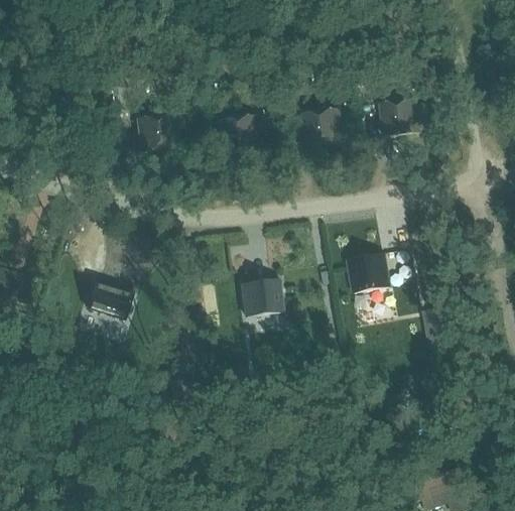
[(386,135),(421,130),(416,96),(382,101),(386,135)]
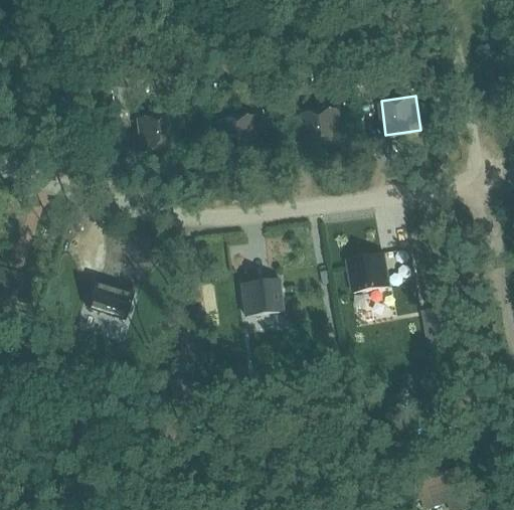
[(308,144),(343,140),(339,107),(304,111),(308,144)]
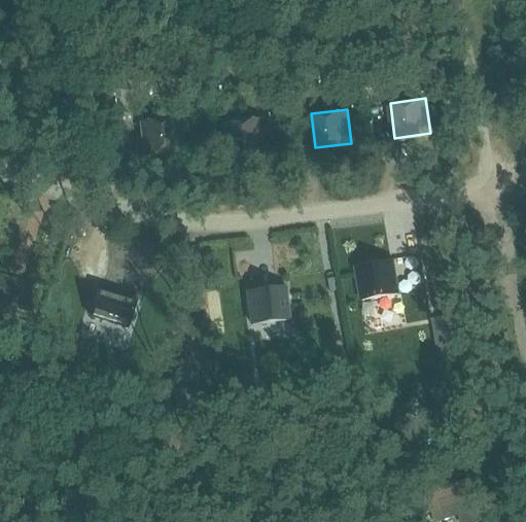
[(232,154),(267,149),(263,116),(247,117),(246,111),(238,112),(239,118),(226,120),(232,154)]
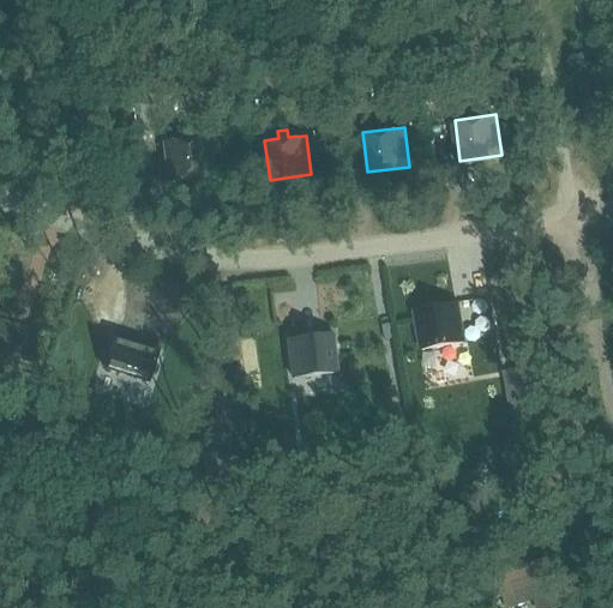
[(190,175),(212,173),(208,134),(166,139),(168,164),(187,161),(190,175)]
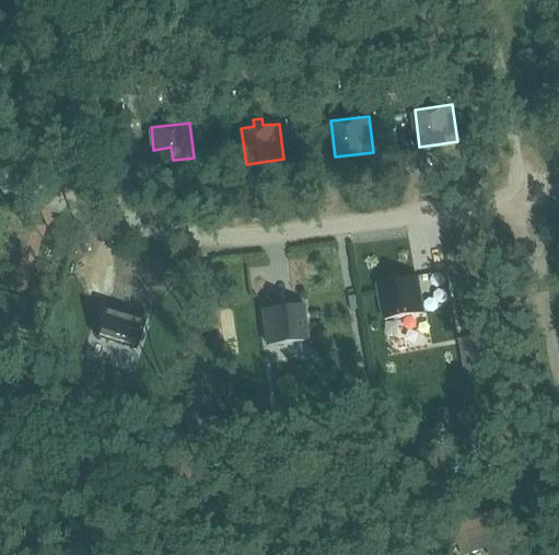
[(417,274),(381,279),(387,316),(423,310),(417,274)]
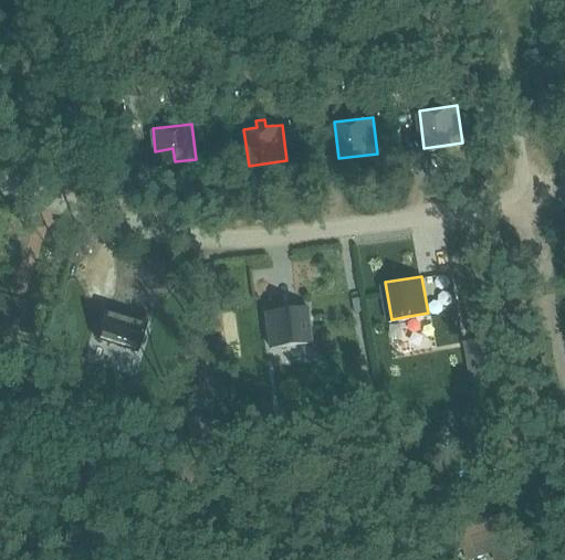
[(313,339),(309,304),(268,308),(272,345),(313,339)]
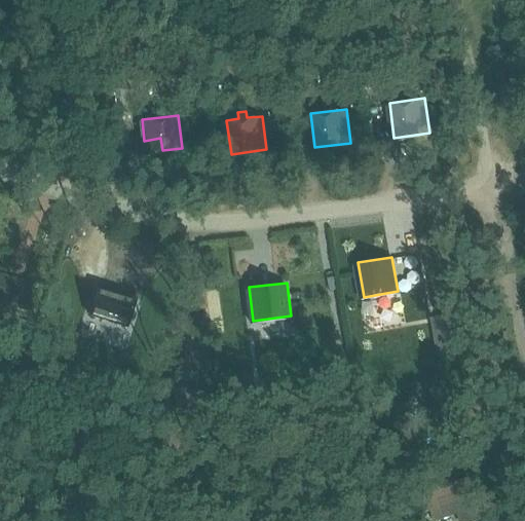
[(96,292),(89,313),(125,324),(132,302),(96,292)]
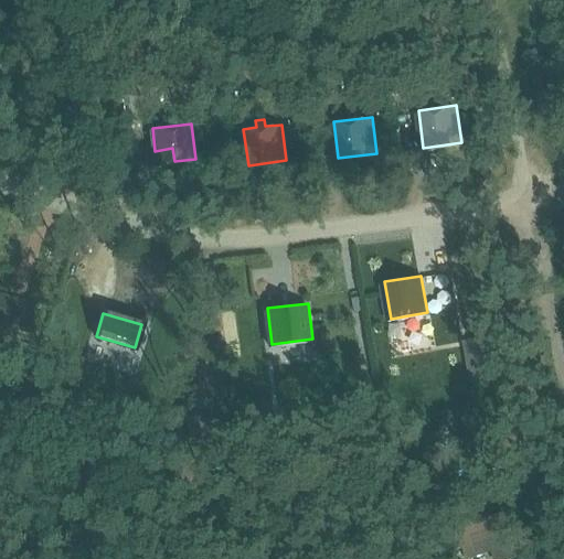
[(467,371),(487,366),(481,335),(461,339),(467,371)]
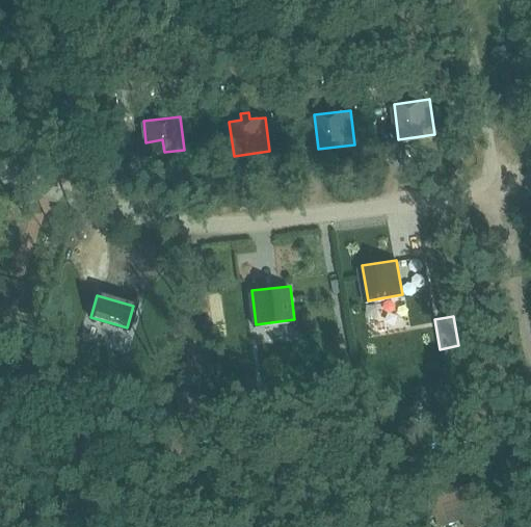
[(256,377),(236,379),(238,394),(257,392),(256,377)]
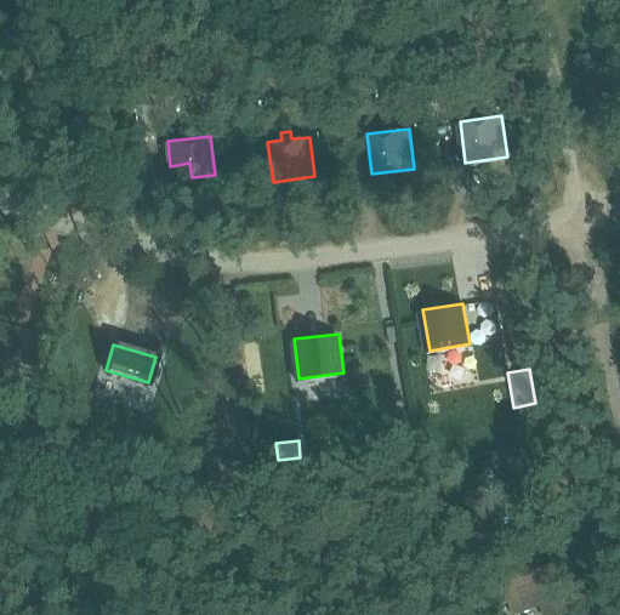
[(472,587),(479,610),(508,601),(513,613),(541,604),(545,614),(552,614),(573,608),(556,559),(485,582),(482,573),(460,579),(464,590),(472,587)]
